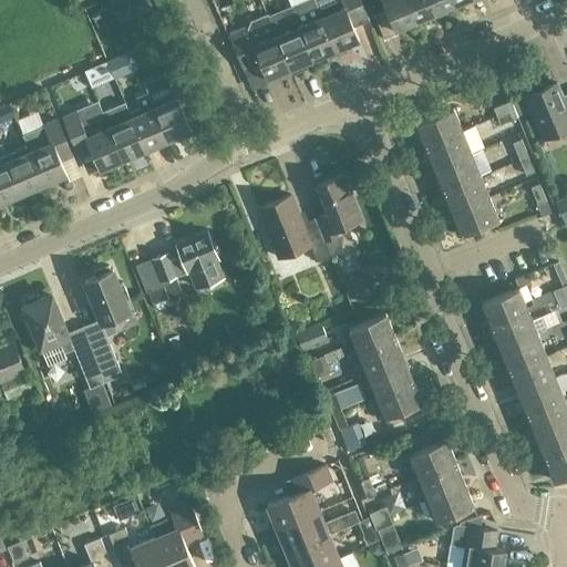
[(109,0),(120,23),(154,8),(150,0),(109,0)]
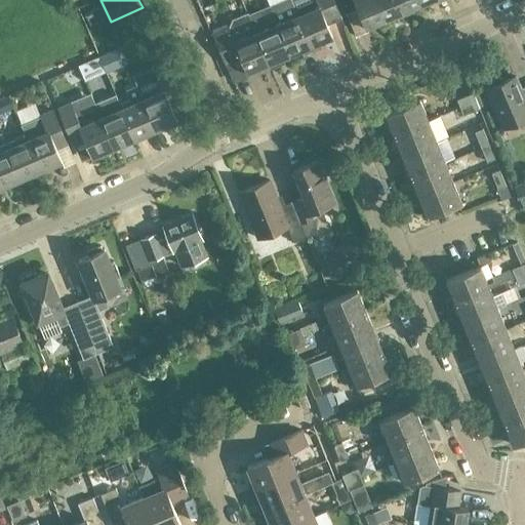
[(289,56),(310,47),(295,12),(289,0),(284,0),(268,7),(274,22),(289,56)]
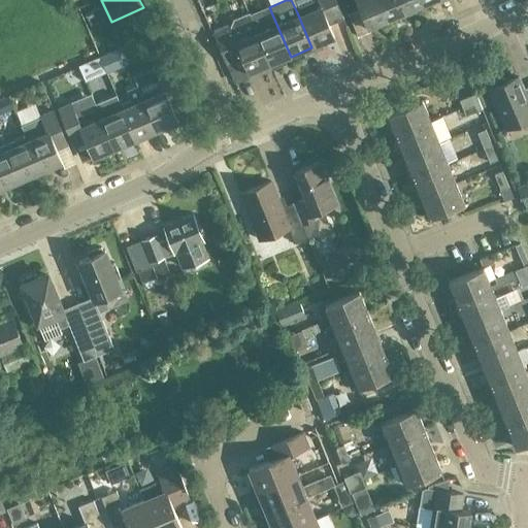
[(298,12),(292,0),(291,0),(297,12),(311,47),(334,38),(329,27),(344,20),(335,0),(318,0),(320,3),(298,12)]
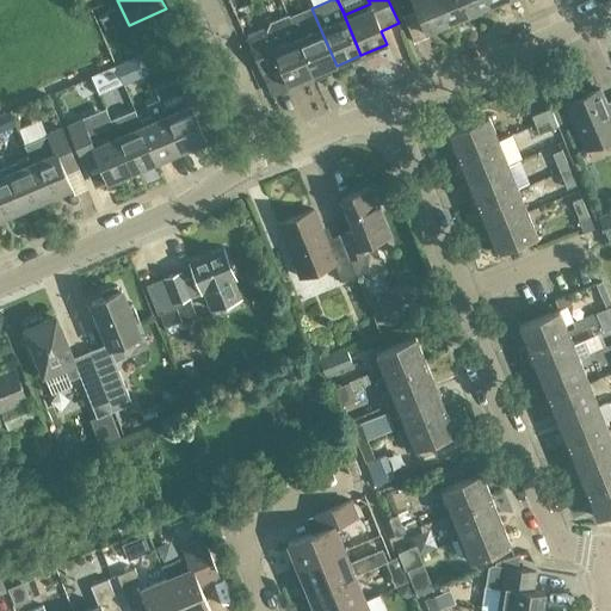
[(412,0),(426,35),(449,25),(437,0),(412,0)]
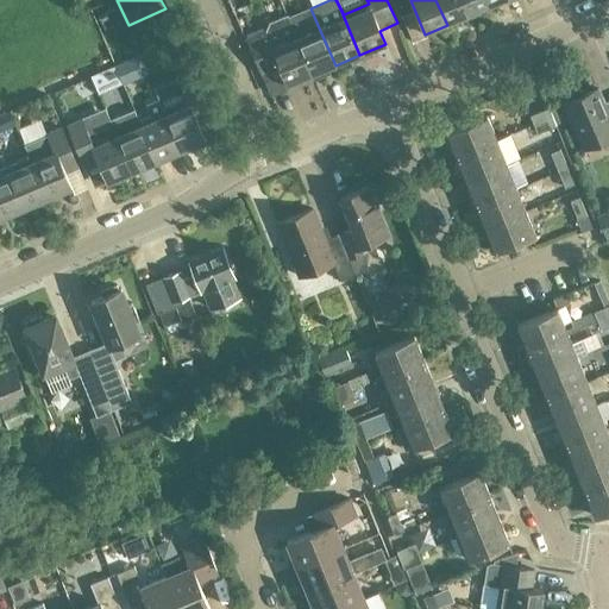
[(435,0),(447,25),(469,16),(462,0),(435,0)]
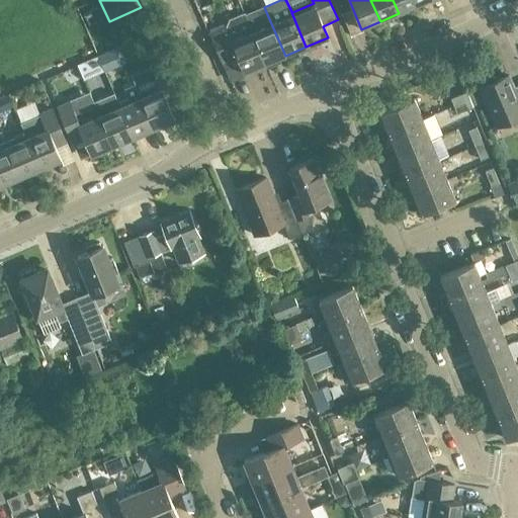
[(393,0),(399,13),(417,5),(414,0),(393,0)]
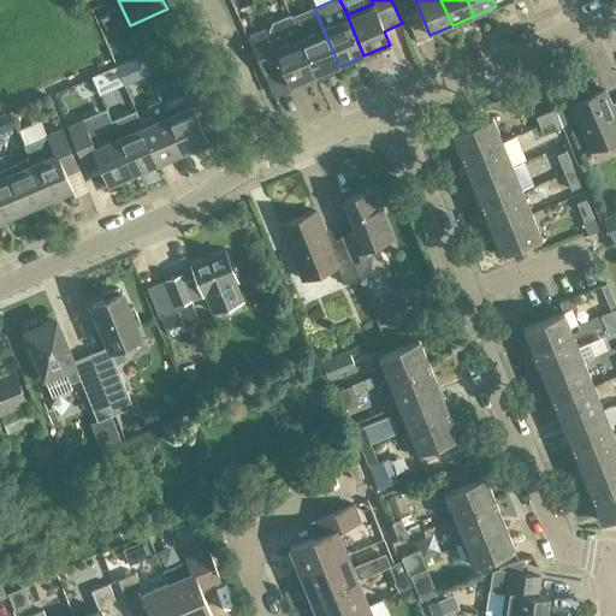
[(321,25),(314,9),(291,17),(291,16),(289,17),(291,23),(314,77),(339,66),(321,25)]
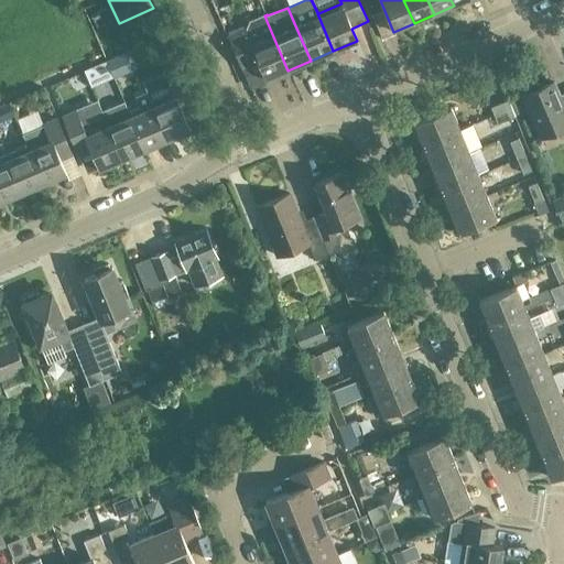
[(266,79),(288,71),(267,21),(264,15),(250,21),(246,29),(247,30),(228,38),(242,71),(259,63),(266,79)]
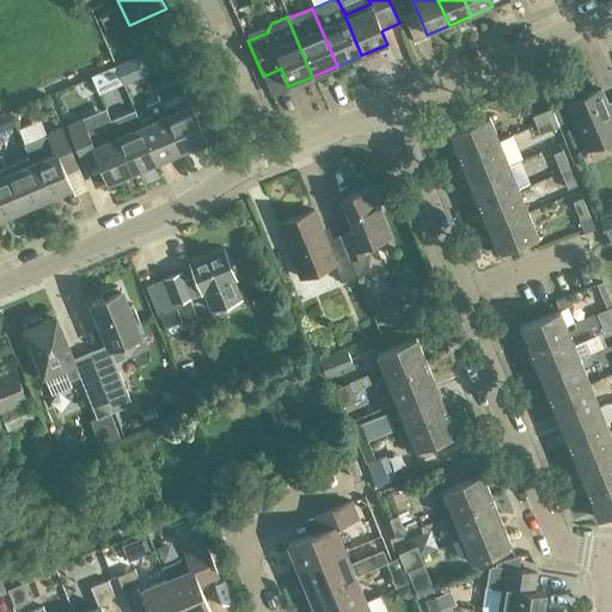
[(152,47),(109,60),(117,87),(161,74),(152,47)]
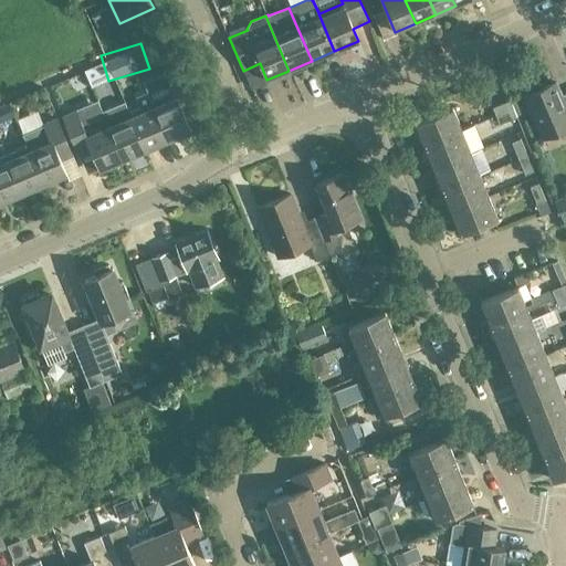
[(185,115),(197,109),(181,73),(167,80),(173,94),(152,104),(163,132),(167,142),(191,132),(185,115)]
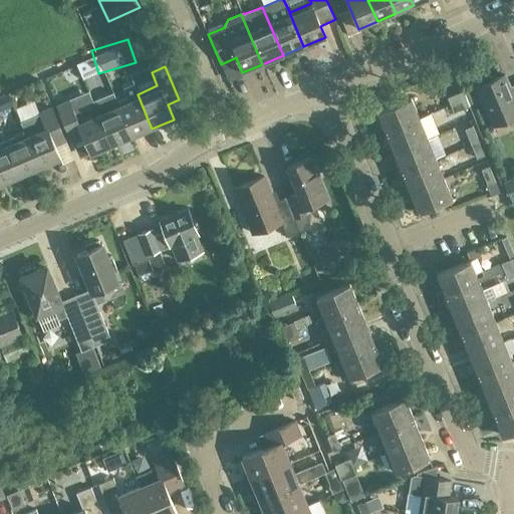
[(513,97),(504,75),(492,80),(491,77),(487,76),(480,79),(478,82),(480,86),(476,87),(493,126),(513,116),(513,97)]
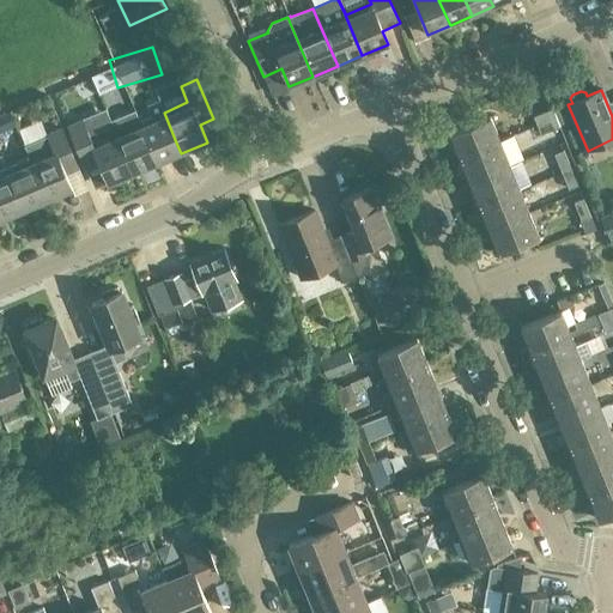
[(181,153),(176,143),(164,113),(159,101),(146,105),(151,117),(140,122),(152,152),(157,164),(181,153)]
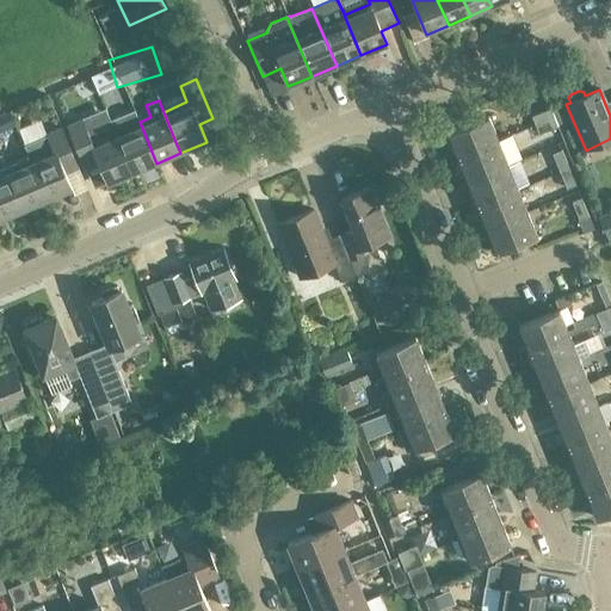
[(0,109),(4,123),(22,118),(18,104),(0,107),(0,109)]
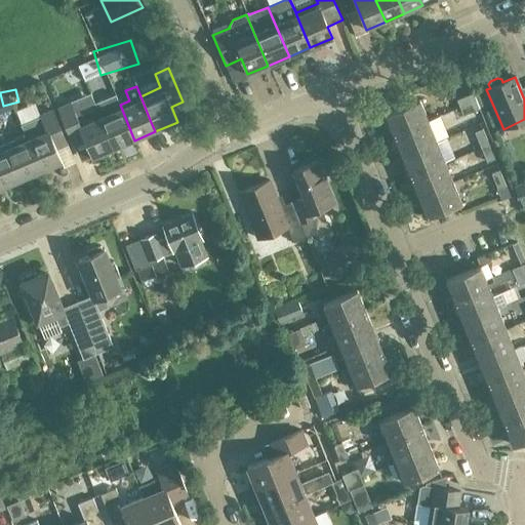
[(45,93),(23,103),(28,116),(50,108),(45,93)]
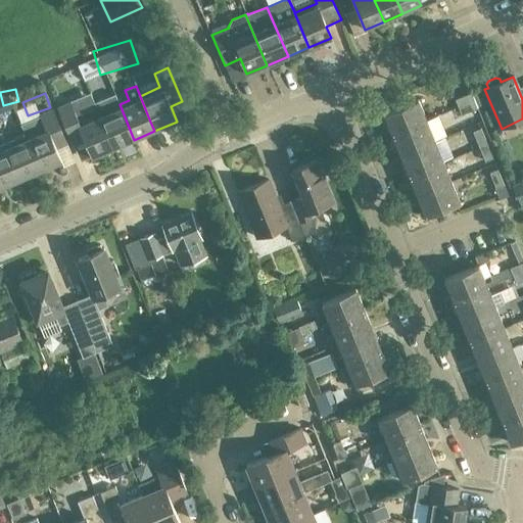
[(456,101),(459,108),(474,102),(471,94),(456,101)]
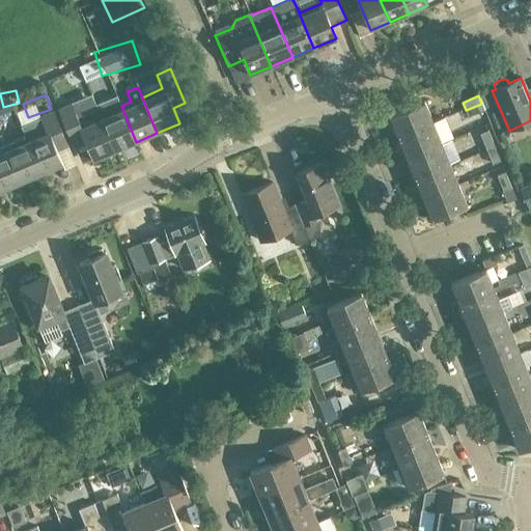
[(93,160),(115,150),(111,141),(100,115),(95,106),(92,96),(58,110),(73,144),(85,140),(93,160)]
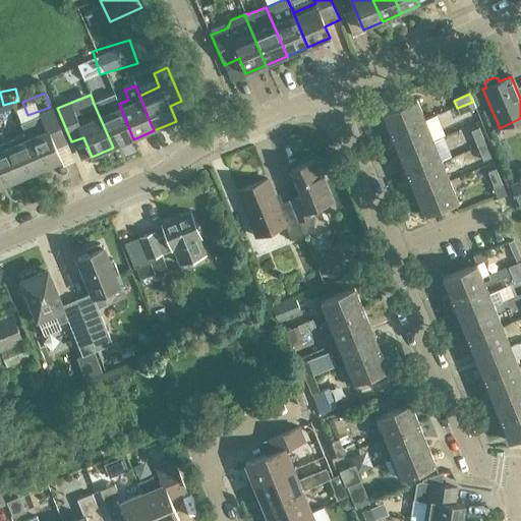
[(133,139),(129,129),(119,104),(115,95),(94,104),(98,113),(109,138),(113,148),(133,139)]
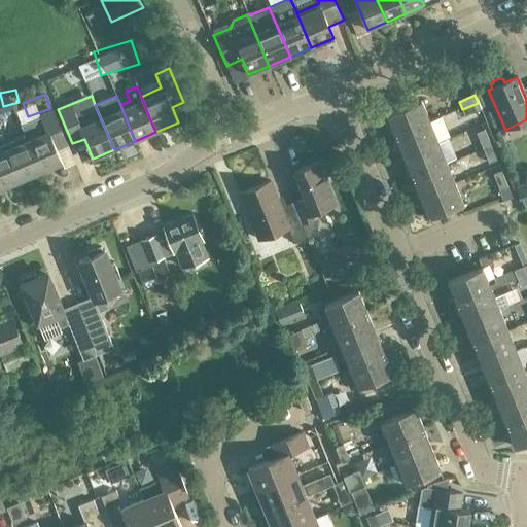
[(386,115),(395,136),(429,121),(421,101),(386,115)]
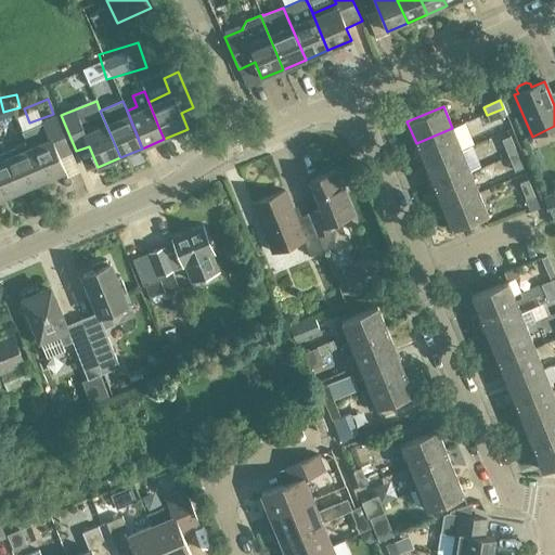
[(506,117),(503,108),(487,115),(490,124),(506,117)]
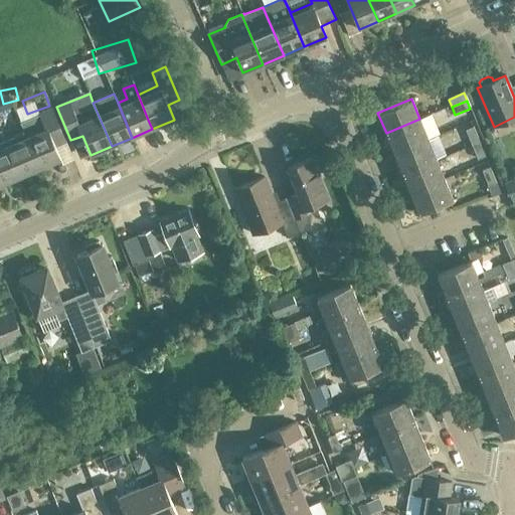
[(24,134),(38,165),(39,168),(60,159),(55,147),(66,142),(52,109),(39,115),(39,116),(20,124),(24,134)]
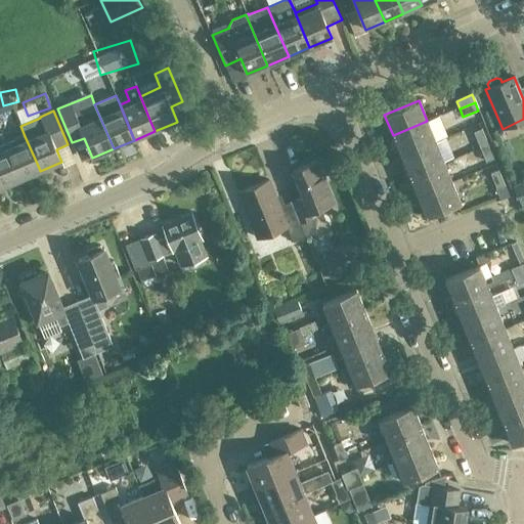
[(436,142),(427,121),(393,135),(401,156),(436,142)]
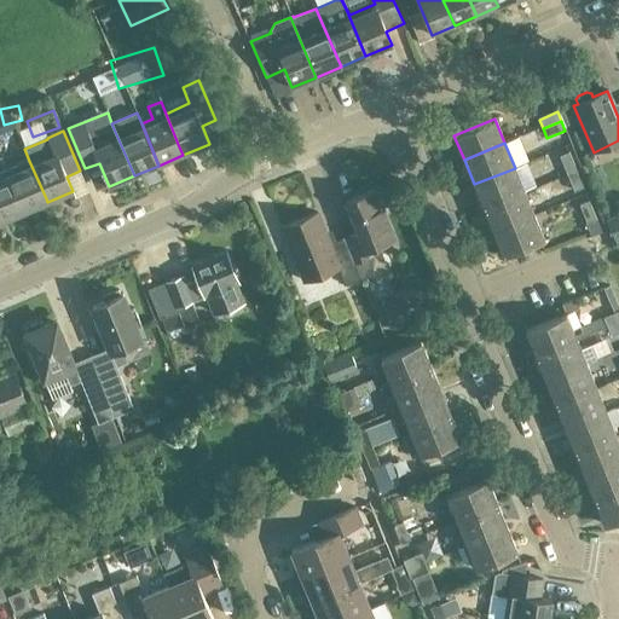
[(47,202),(46,198),(29,161),(24,149),(17,151),(22,165),(5,172),(23,213),(47,202)]
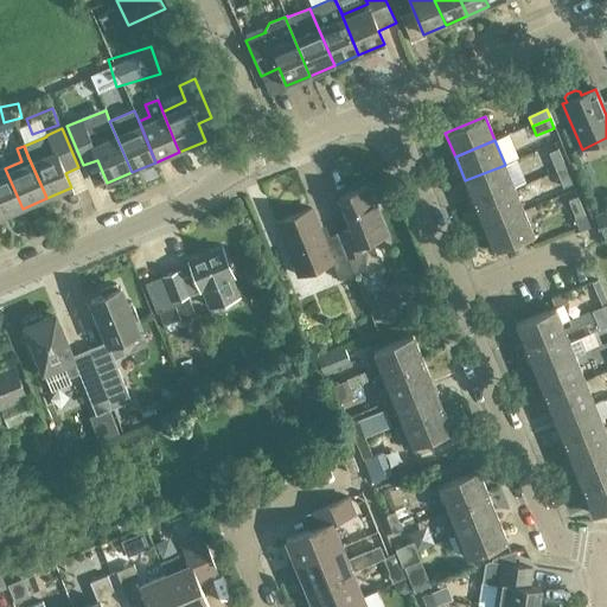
[(549,153),(556,171),(564,166),(557,149),(549,153)]
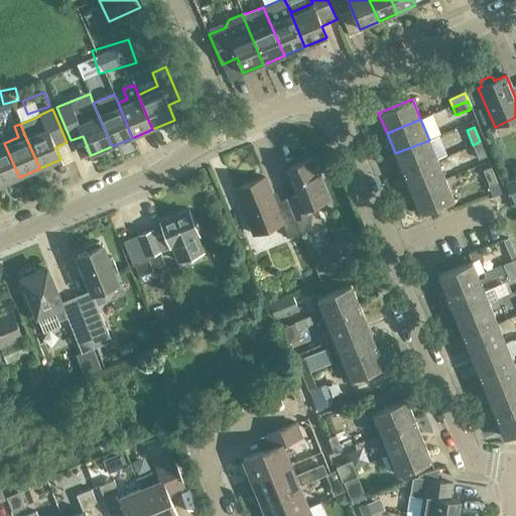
[(395,153),(403,174),(437,160),(429,140),(395,153)]
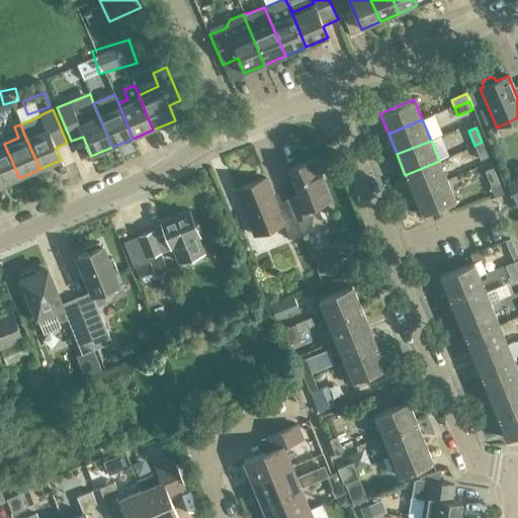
[(488,157),(482,142),(475,146),(481,160),(488,157)]
